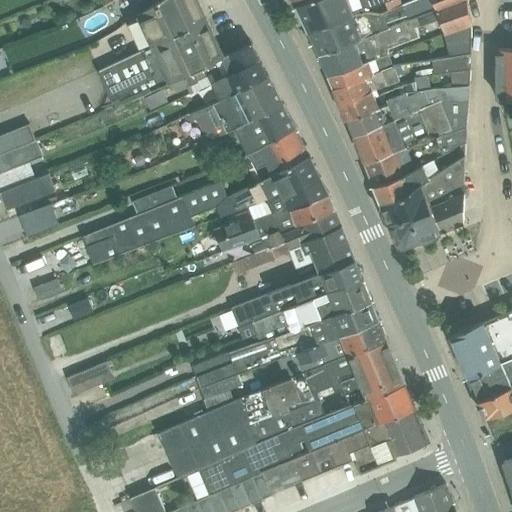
[(151,44),(152,47),(207,20),(197,0),(159,0),(142,12),(139,14),(142,18),(133,22),(131,30),(137,43),(144,46),(151,44)]
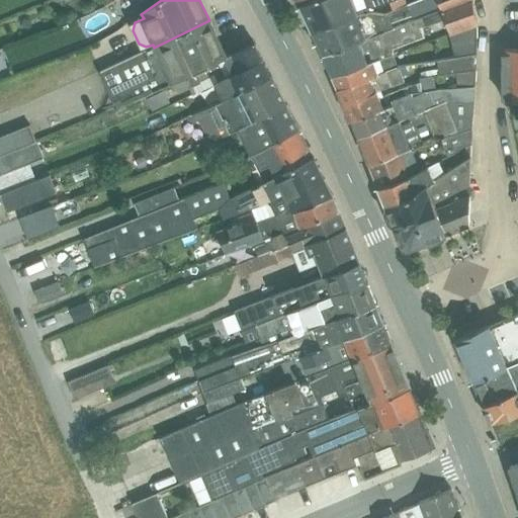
[(161,0),(147,0),(140,6),(144,12),(161,0)]
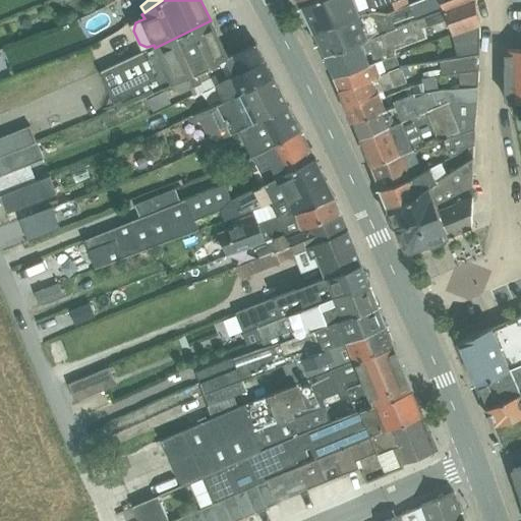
[(317,0),(302,6),(314,33),(398,0),(317,0)]
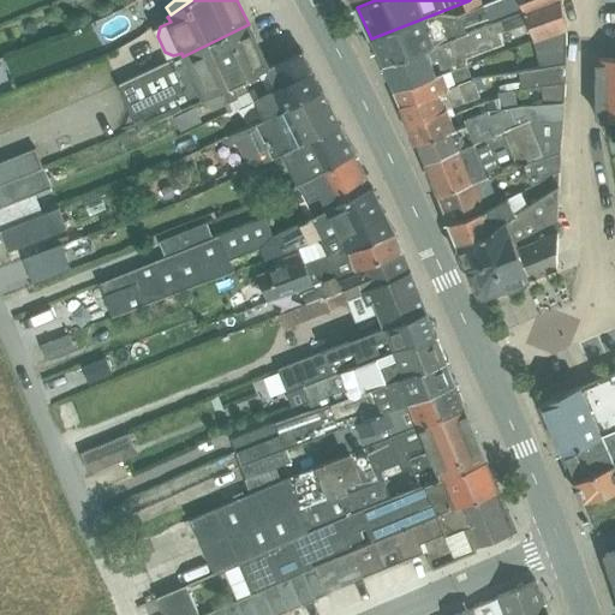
[(384,66),(469,35),(466,28),(487,21),(482,9),(478,0),(470,0),(371,39),(384,66)]
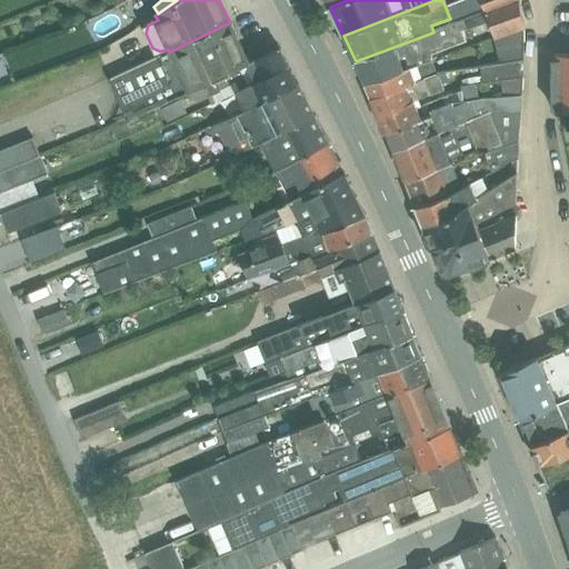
[(485,13),(519,0),(463,0),(446,8),(450,19),(482,7),(485,13)]
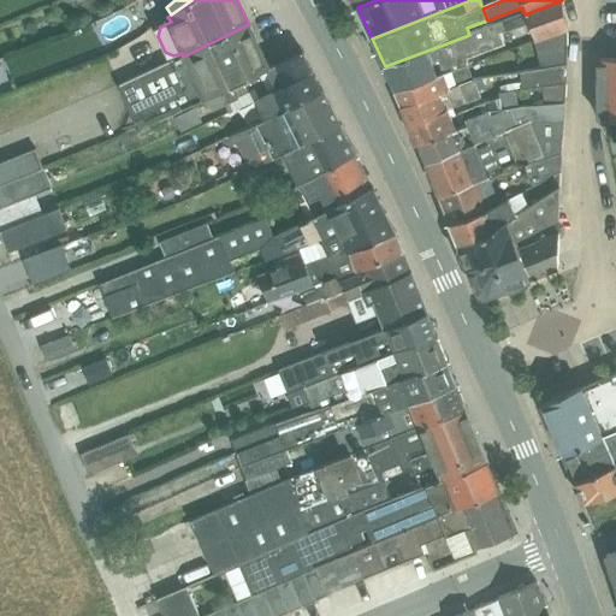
[(533,42),(567,30),(562,0),(525,15),(503,23),(507,33),(528,23),(533,42)]
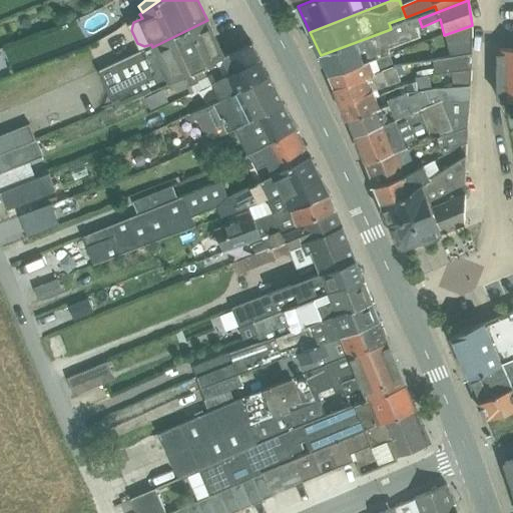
[(330,75),(390,54),(390,49),(426,35),(422,27),(419,19),(391,29),(321,55),(330,75)]
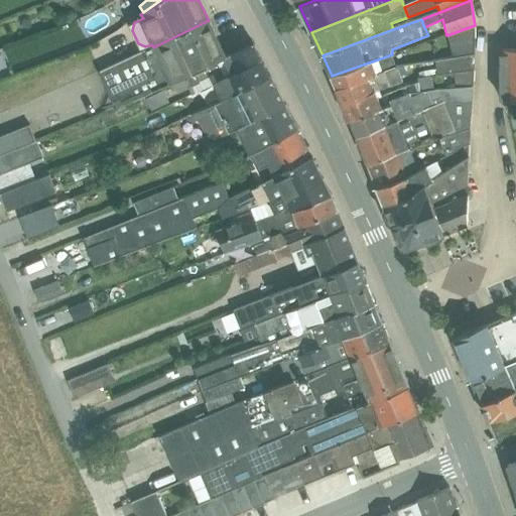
[(174,86),(254,45),(253,44),(232,54),(231,53),(226,56),(209,20),(153,47),(101,74),(117,109),(173,84),(174,86)]
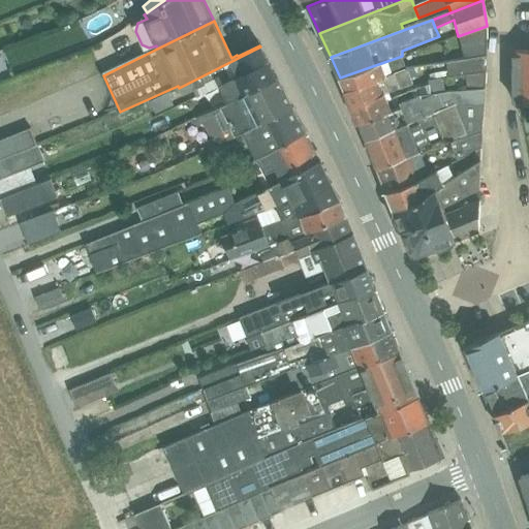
[(465,60),(488,57),(487,26),(458,36),(465,60)]
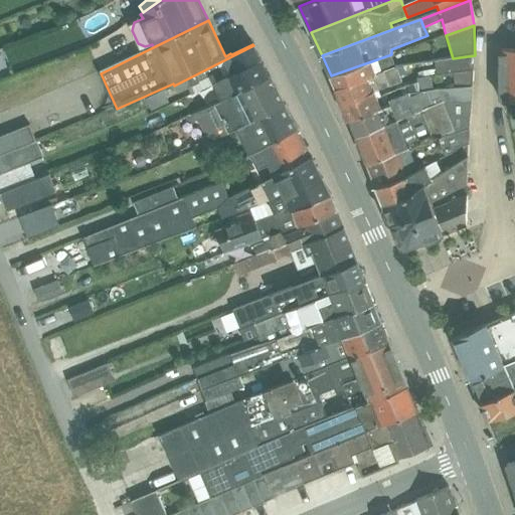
[(174,86),(214,84),(259,59),(253,45),(174,86)]
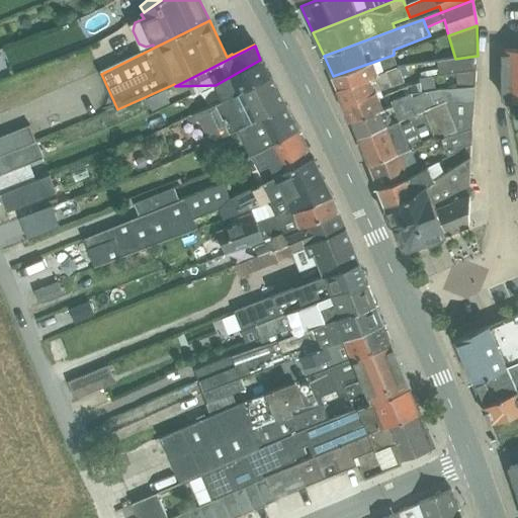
[(509,103),(517,101),(517,50),(503,51),(503,99),(509,103)]
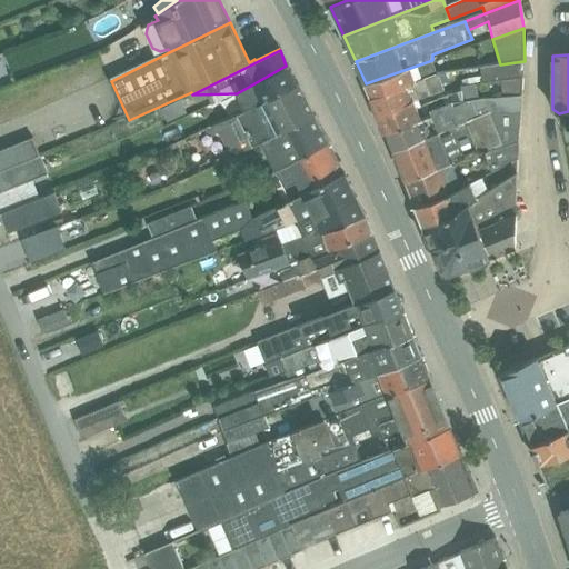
[(366,83),(372,99),(437,75),(432,60),(366,83)]
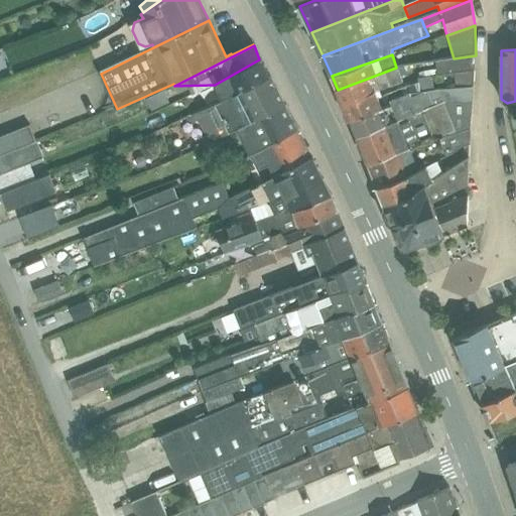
[(454,75),(475,72),(476,55),(454,58),(435,61),(436,76),(454,75)]
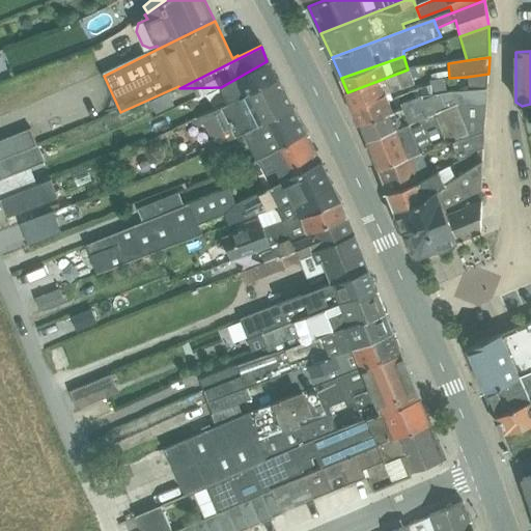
[(228,104),(274,78),(267,61),(221,87),(228,104)]
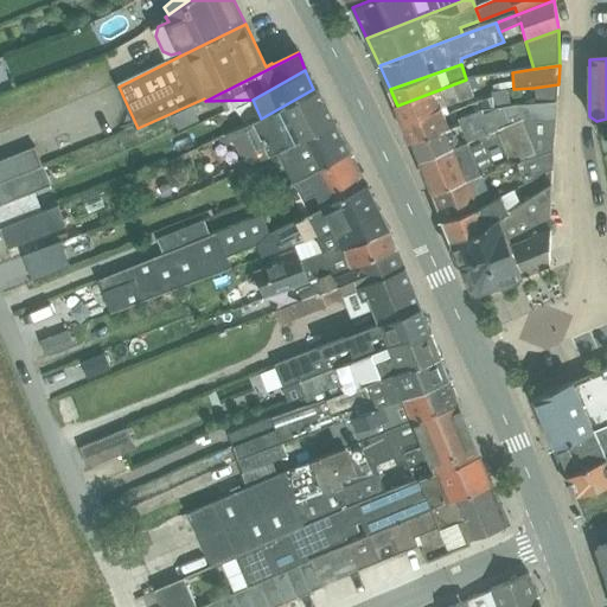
[(406,125),(446,108),(473,96),(471,90),(478,87),(473,76),(466,80),(397,106),(406,125)]
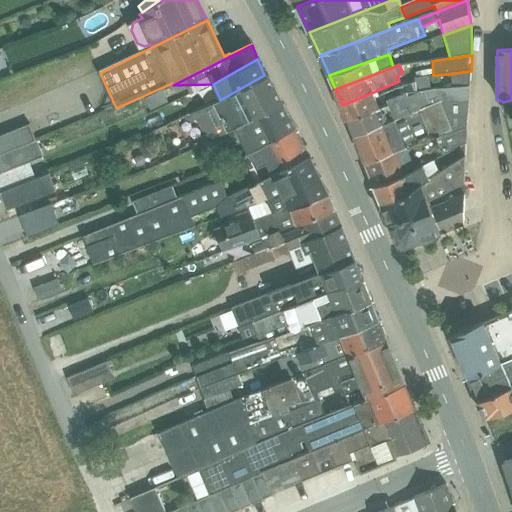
[(450,88),(470,87),(471,71),(450,74),(450,88)]
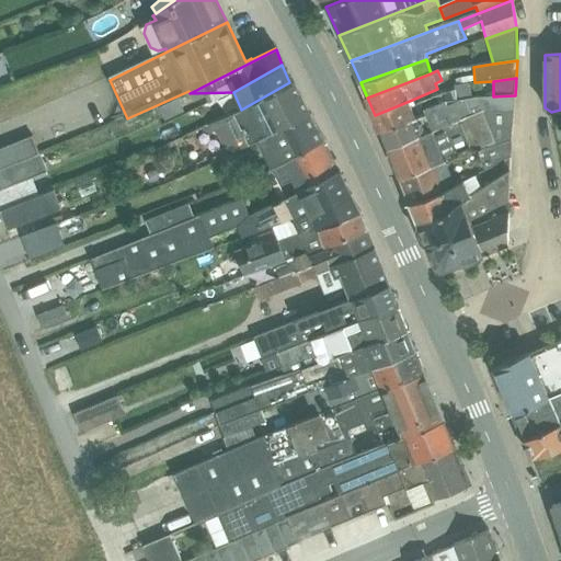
[(218,161),(259,141),(306,115),(289,82),(241,110),(203,129),(206,136),(218,129),(227,146),(214,153),(218,161)]
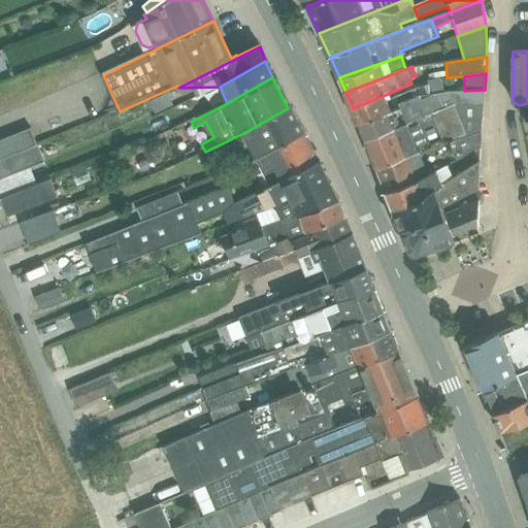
[(353,108),(359,123),(434,94),(443,93),(442,78),(428,81),(428,84),(390,98),(388,94),(353,108)]
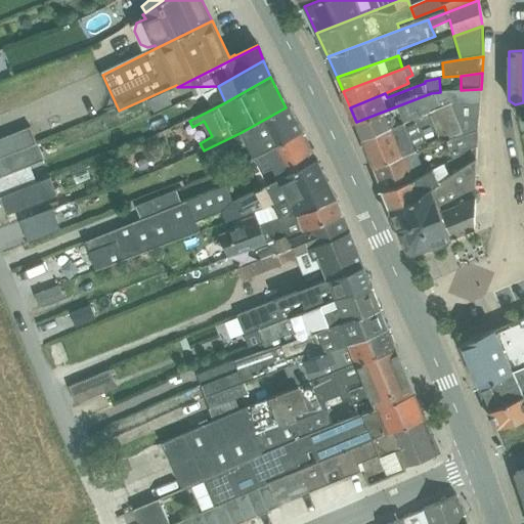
[(450,103),(480,104),(481,89),(440,92),(431,93),(356,122),(355,123),(362,139),(450,103)]
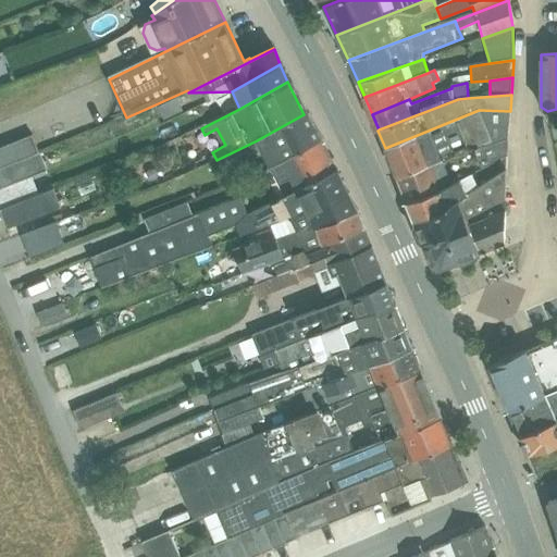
[(183,111),(177,99),(158,107),(164,121),(183,111)]
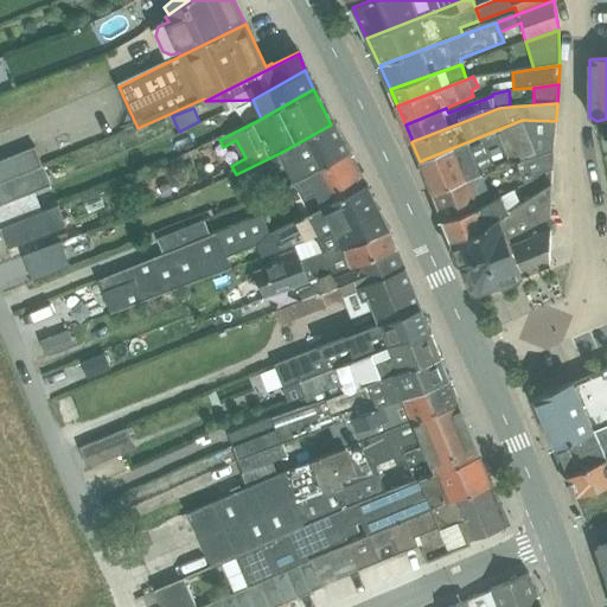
[(420,161),(434,193),(536,153),(554,153),(556,121),(522,120),(420,161)]
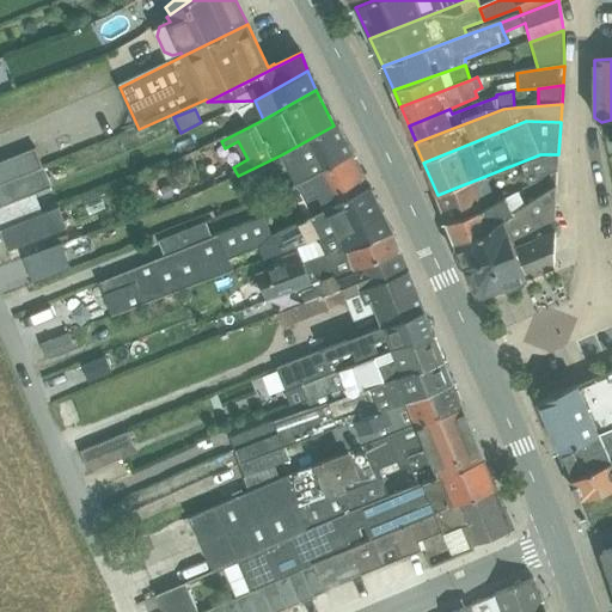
[(297,184),(348,154),(334,126),(282,154),(297,184)]
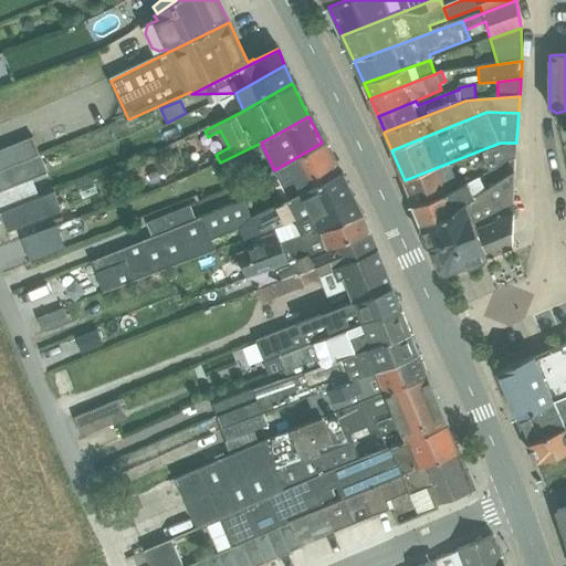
[(0,150),(0,171),(40,156),(33,139),(0,150)]
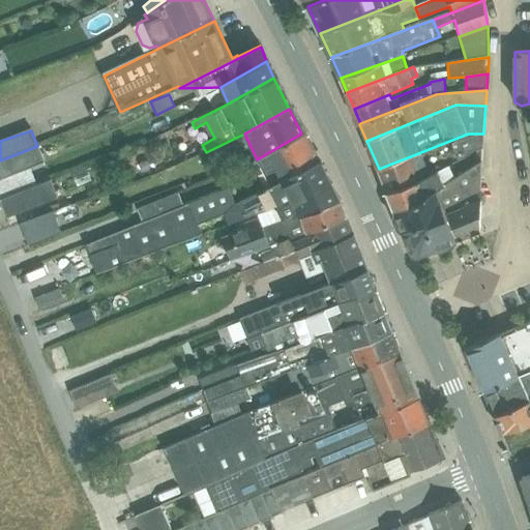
[(257,159),(270,186),(318,165),(301,134),(257,159)]
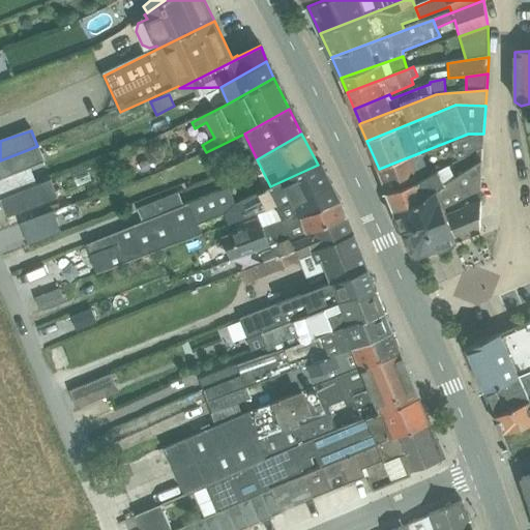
[(388,193),(482,149),(483,134),(468,134),(379,169),(388,193)]
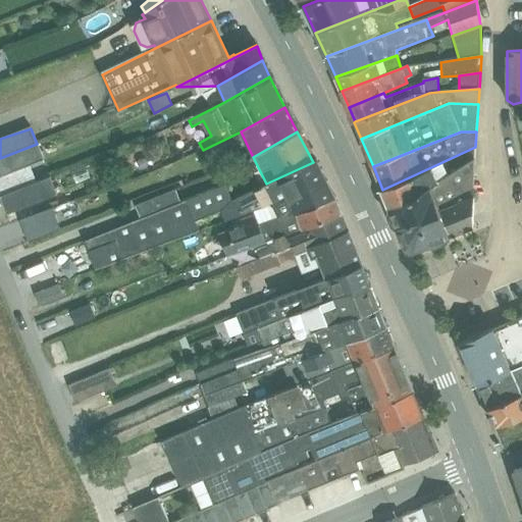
[(37,144),(0,158),(0,177),(45,161),(37,144)]
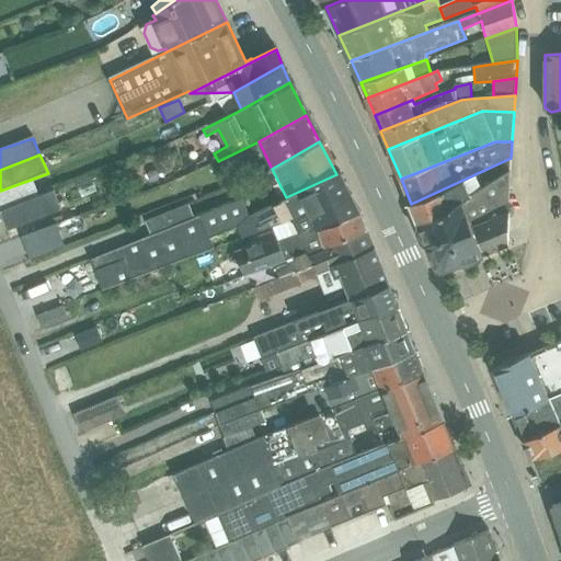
[(449,208),(510,178),(511,158),(411,204),(418,222),(450,210),(449,208)]
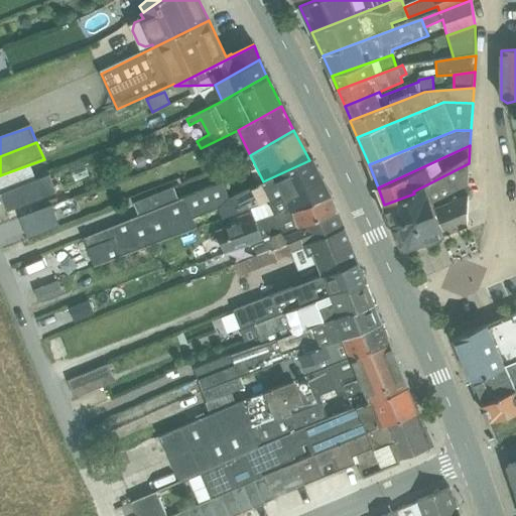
[(251,209),(324,180),(309,160),(263,181),(229,199),(223,182),(179,201),(140,217),(85,240),(94,268),(197,229),(192,219),(219,209),(223,219),(251,209)]
